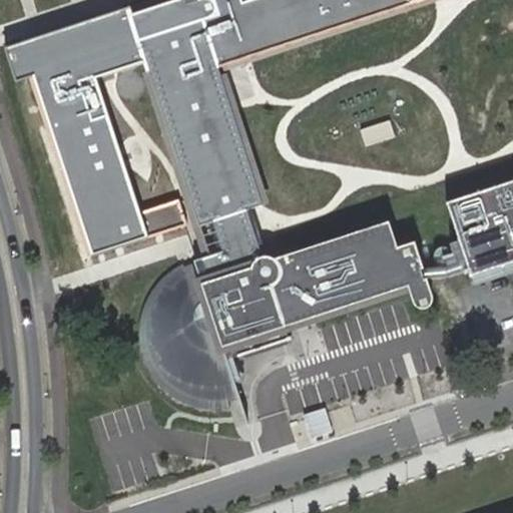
[(221,250),(194,261),(197,272),(185,275),(182,263),(167,272),(158,281),(148,294),(145,300),(140,316),(138,329),(138,341),(140,350),(142,358),(146,367),(156,381),(167,395),(172,400),(180,404),(194,409),(208,411),(229,410),(227,404),(224,386),(233,383),(225,360),(257,350),(264,347),(268,343),(270,340),(272,337),(274,334),(276,331),(288,327),(409,289),(415,306),(417,309),(418,309),(420,311),(425,311),(429,310),(431,309),(434,303),(434,299),(417,243),(399,249),(391,223),(288,255),(275,260),(264,258),(248,209),(265,205),(226,74),(223,65),(207,18),(201,0),(182,0),(183,1),(135,17),(132,7),(7,47),(15,76),(33,71),(95,252),(151,236),(97,77),(146,62),(199,226),(212,221),(217,237),(221,250)]
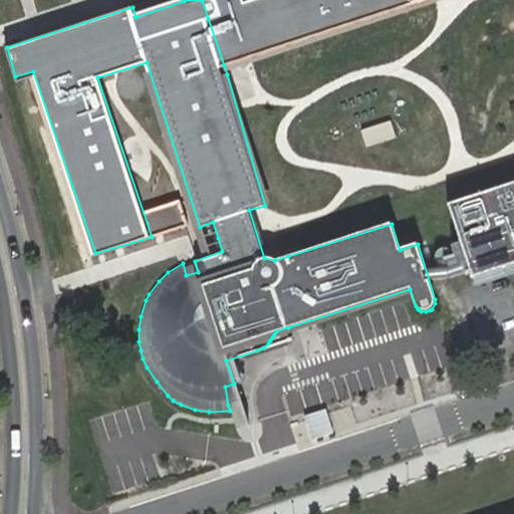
[(202,0),(208,18),(224,65),(420,0),(248,0),(245,1),(244,0),(202,0)]
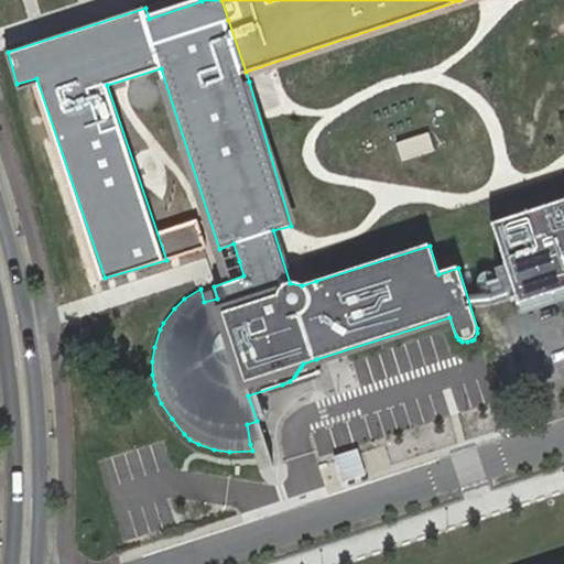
[(563,203),(495,225),(520,306),(563,291),(563,203)]
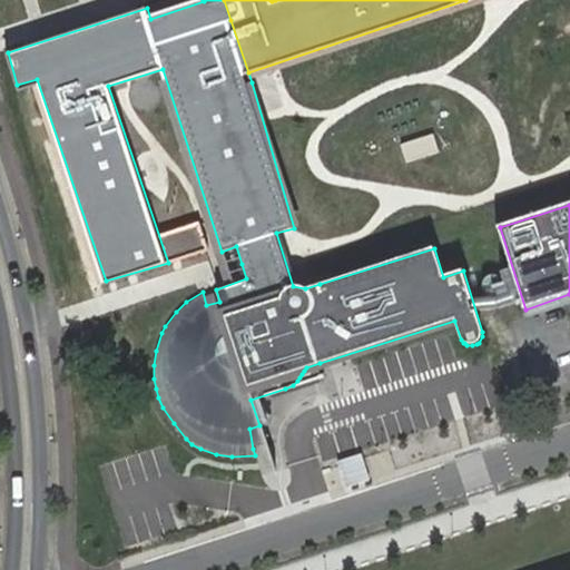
[(293,385),(285,389),(324,377),(320,363),(306,367),(304,371),(302,374),(300,377),(297,381),(293,385)]
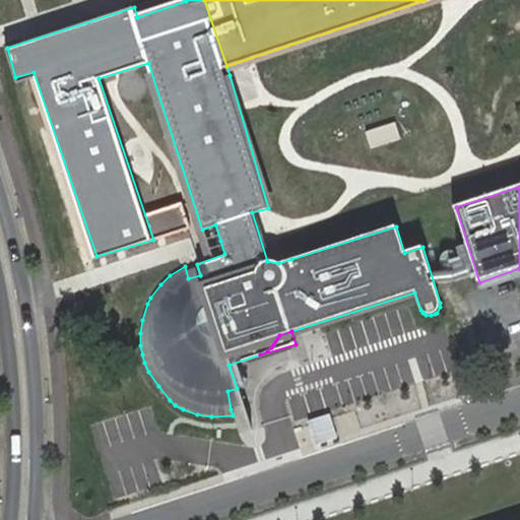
[(237,388),(228,391),(231,409),(242,405),(237,388)]
